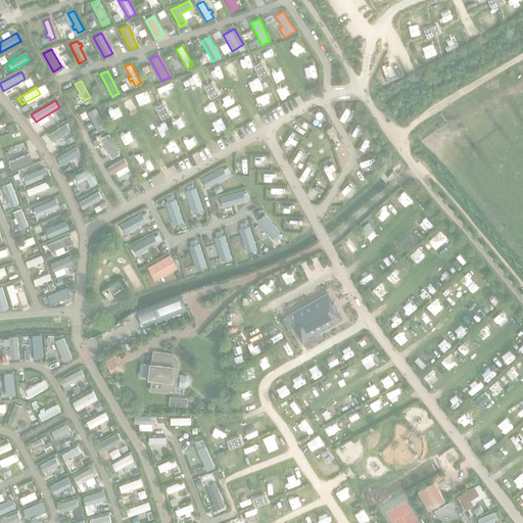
[(106,128),(95,108),(88,112),(98,132),(106,128)]
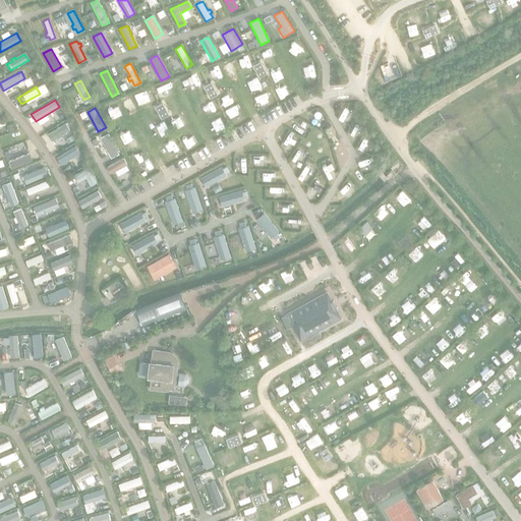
[(65,123),(47,134),(52,141),(70,130),(65,123)]
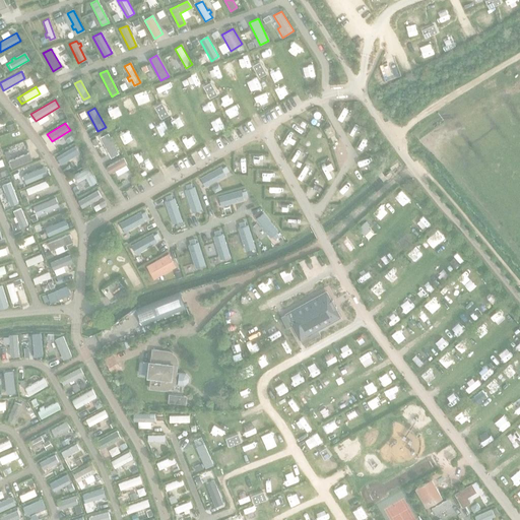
[(323,128),(327,136),(334,132),(329,124),(323,128)]
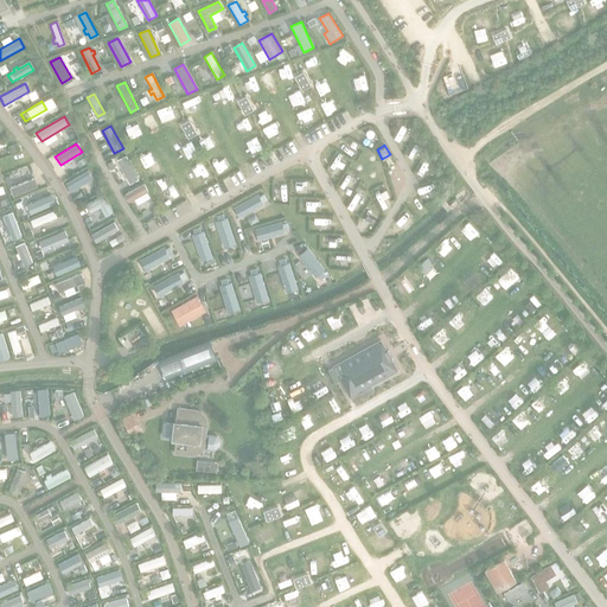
[(139,179),(126,155),(117,160),(129,184),(139,179)]
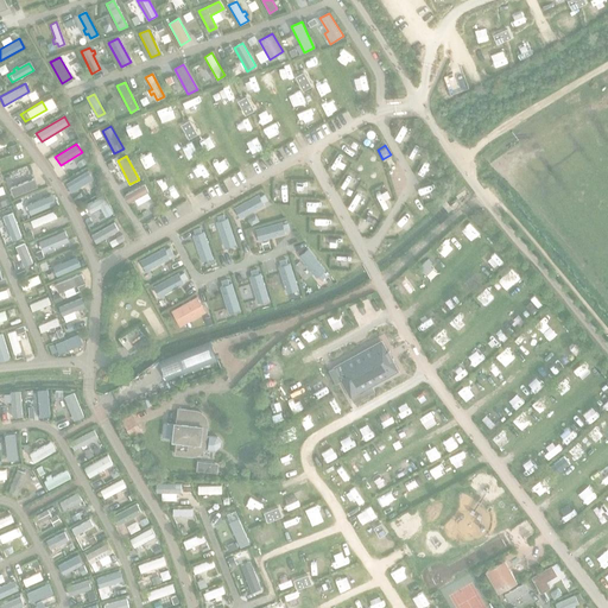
[(5,178),(24,170),(20,164),(10,168),(8,166),(6,168),(6,169),(2,171),(5,178)]
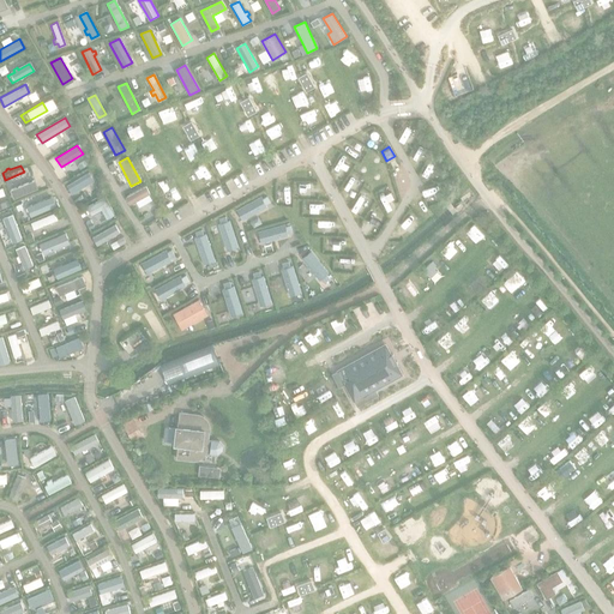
[(89,173),(66,186),(71,193),(94,180),(89,173)]
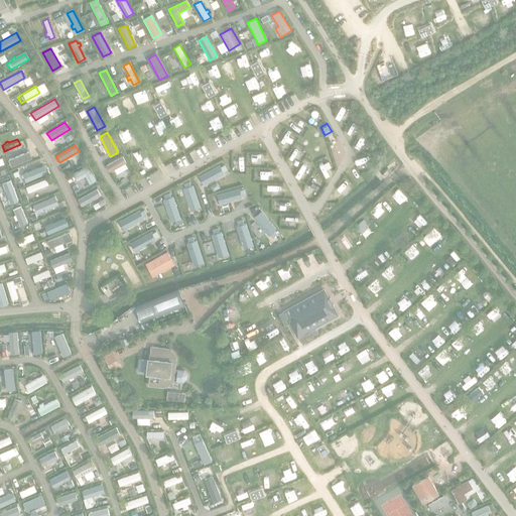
[(15,166),(36,157),(33,150),(12,158),(15,166)]
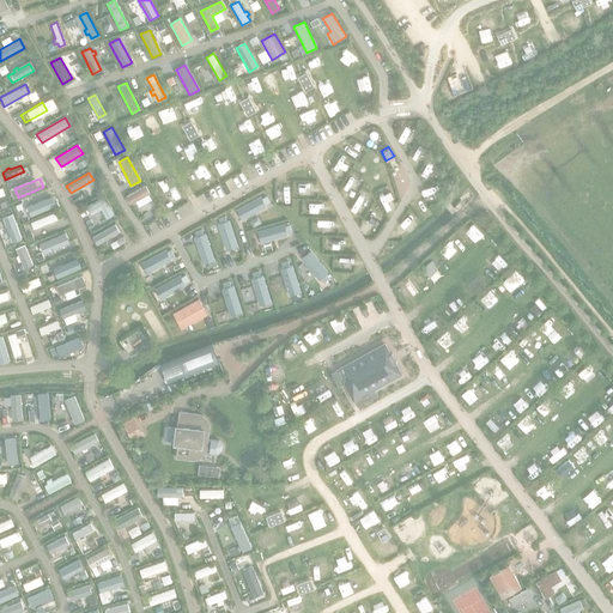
[(150,193),(146,186),(125,198),(129,205),(150,193)]
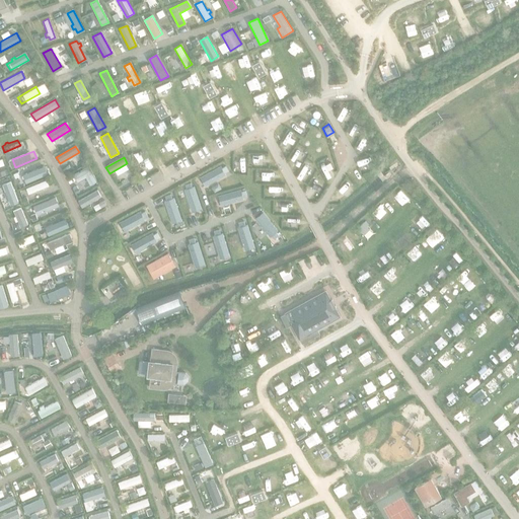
[(78,182),(85,177),(89,186),(97,181),(89,166),(74,174),(78,182)]
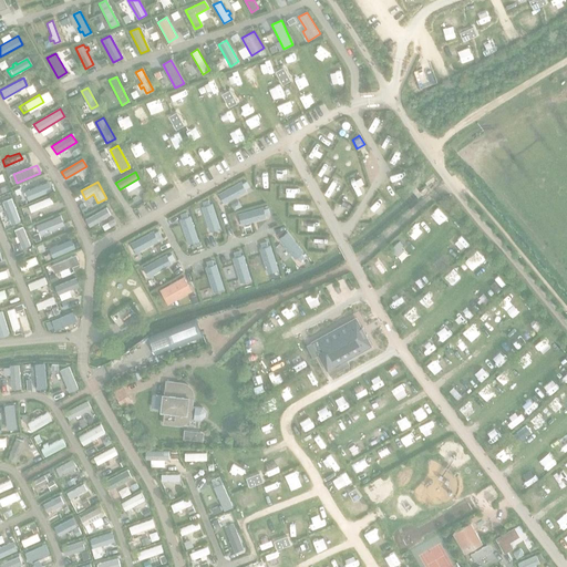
[(241,182),(217,194),(223,205),(247,192),(246,189),(249,187),(246,182),(241,184),(241,182)]
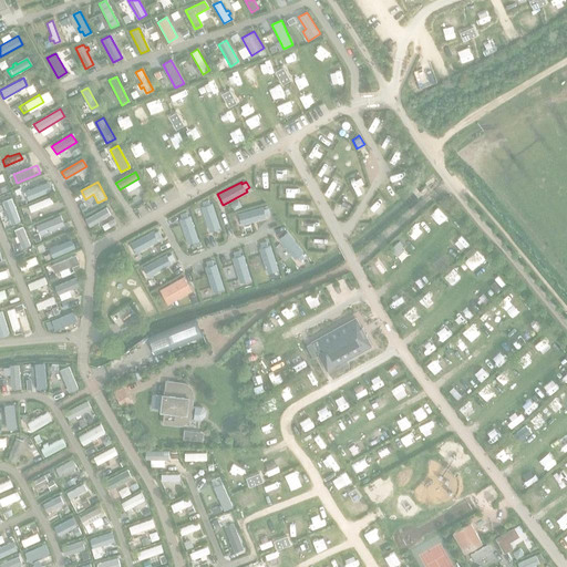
[(27,202),(48,192),(45,184),(23,194),(27,202)]
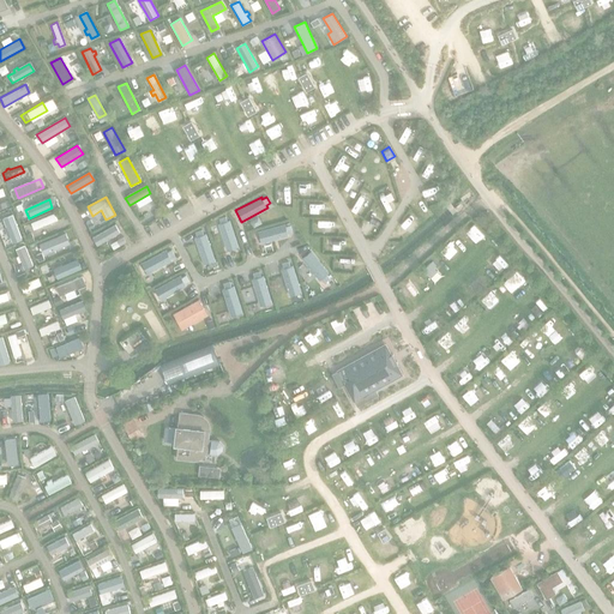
[(0,222),(14,217),(12,210),(0,214),(0,222)]
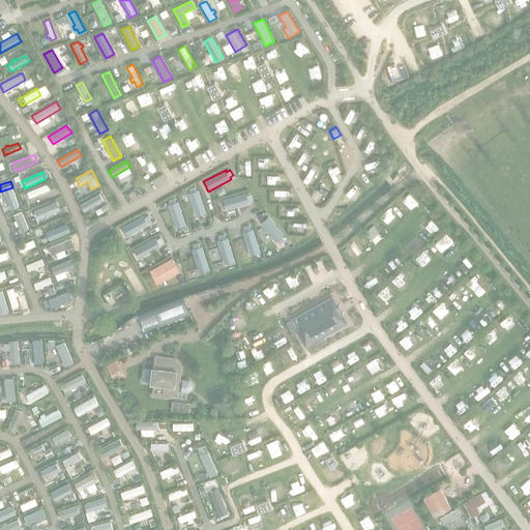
[(29,198),(50,189),(48,183),(27,192),(29,198)]
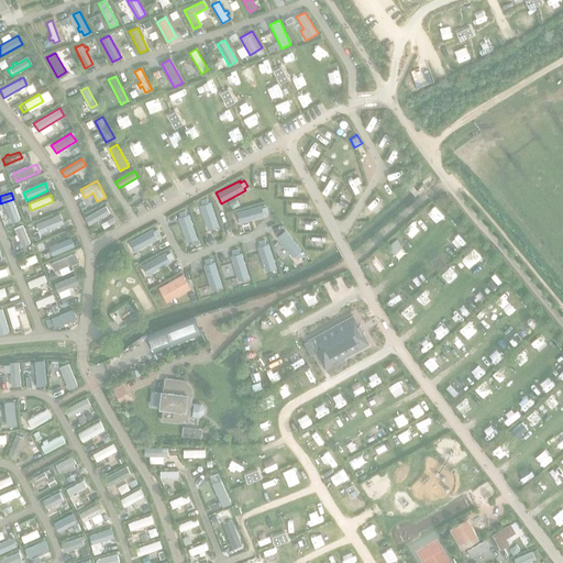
[(201,206),(199,206),(208,231),(219,227),(210,202),(208,203),(207,199),(200,201),(201,206)]
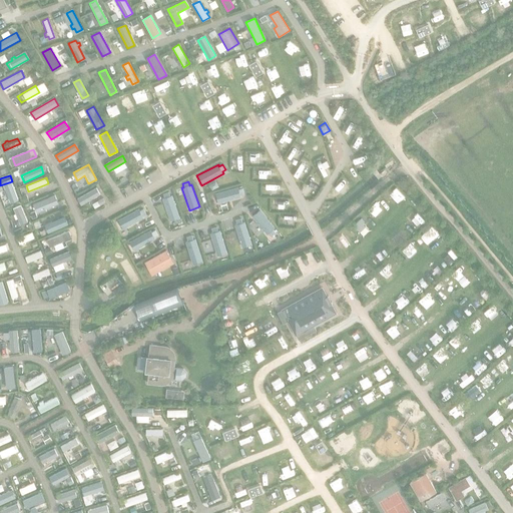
[(96,187),(77,198),(81,205),(100,194),(96,187)]
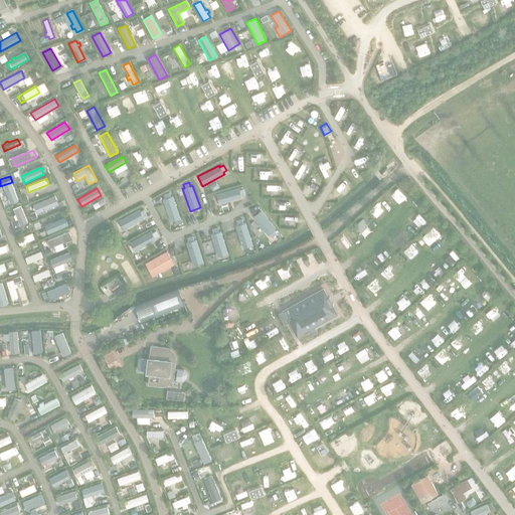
[(238,188),(215,194),(218,205),(241,198),(241,196),(245,194),(243,188),(239,190),(238,188)]
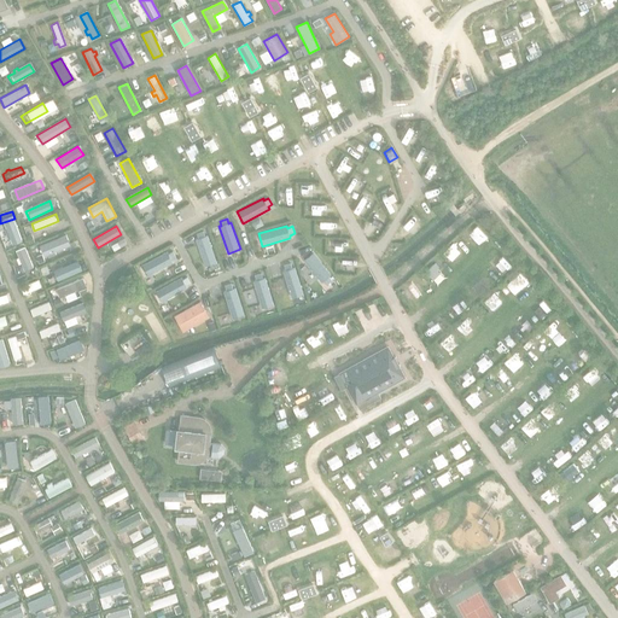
[(198,239),(196,240),(204,267),(216,263),(208,235),(205,237),(203,232),(197,234),(198,239)]
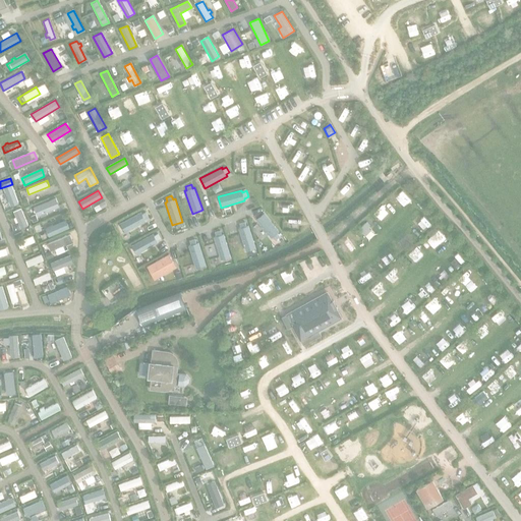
[(19,203),(17,196),(3,203),(5,208),(19,203)]
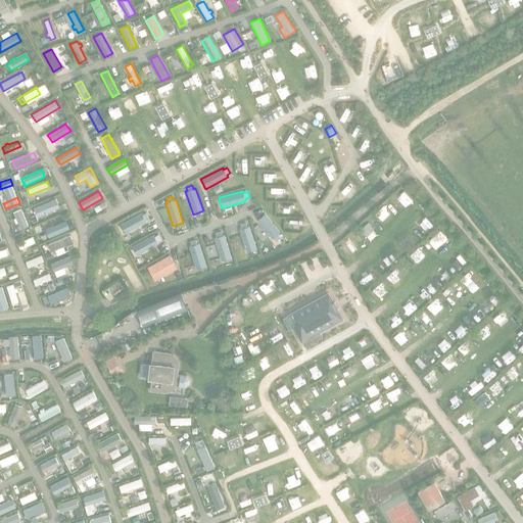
[(38,217),(60,207),(56,198),(34,207),(38,217)]
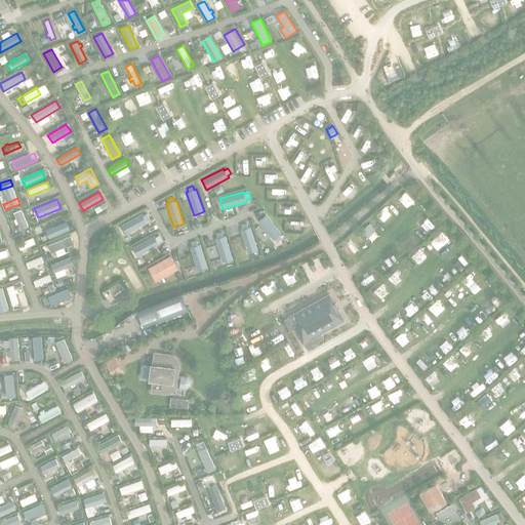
[(142,214),(120,225),(125,235),(147,224),(146,221),(150,219),(147,213),(143,215),(142,214)]
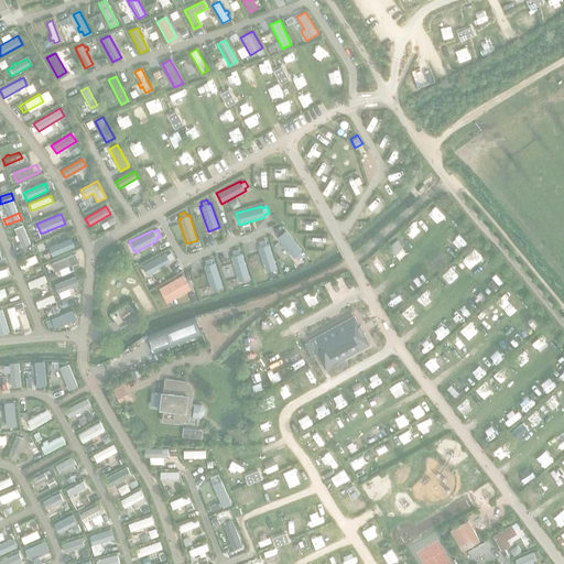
[(302,251),(285,230),(277,238),(293,259),(295,257),(297,260),(303,256),(300,252),(302,251)]
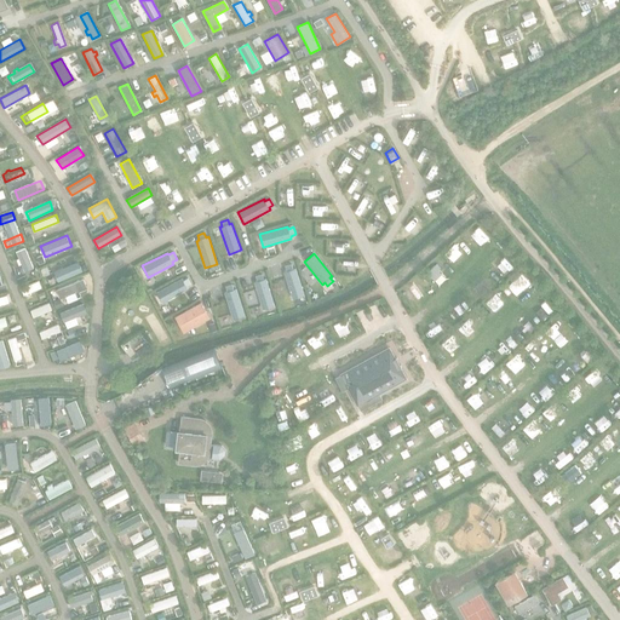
[(34,267),(30,257),(16,263),(18,269),(26,267),(27,269),(34,267)]
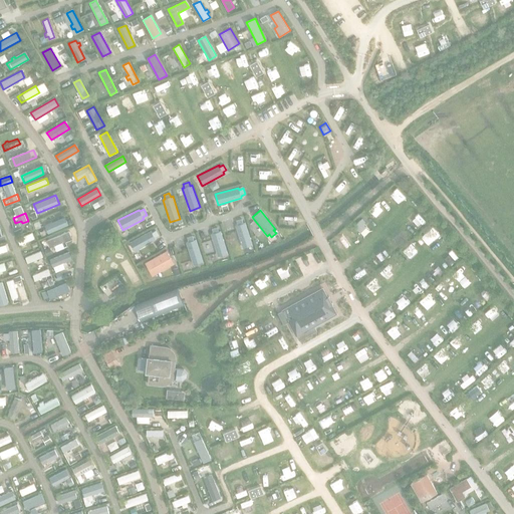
[(49,232),(66,225),(64,218),(46,226),(49,232)]
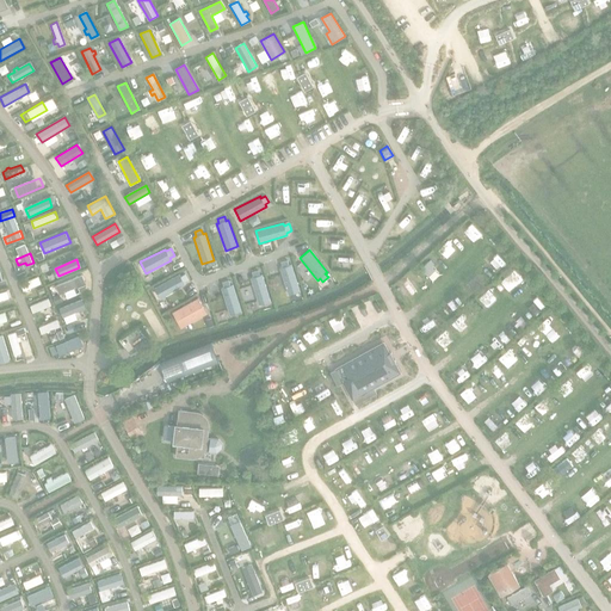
[(282,267),(279,269),(288,295),(300,291),(291,265),(289,265),(287,261),(281,263),(282,267)]
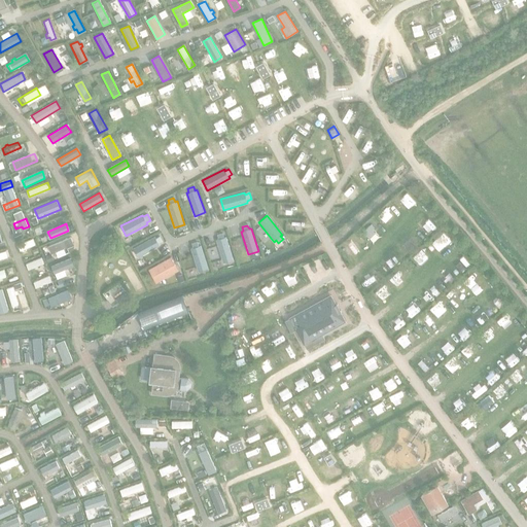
[(218,240),(216,240),(223,264),(234,259),(226,237),(223,238),(222,234),(216,236),(218,240)]
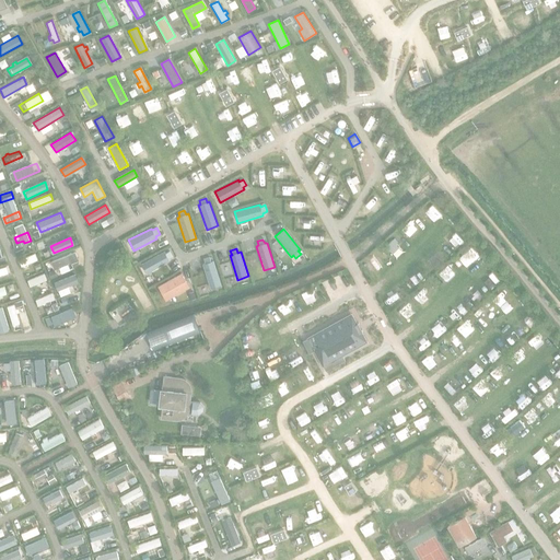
[(78,257),(74,249),(50,260),(54,267),(78,257)]
